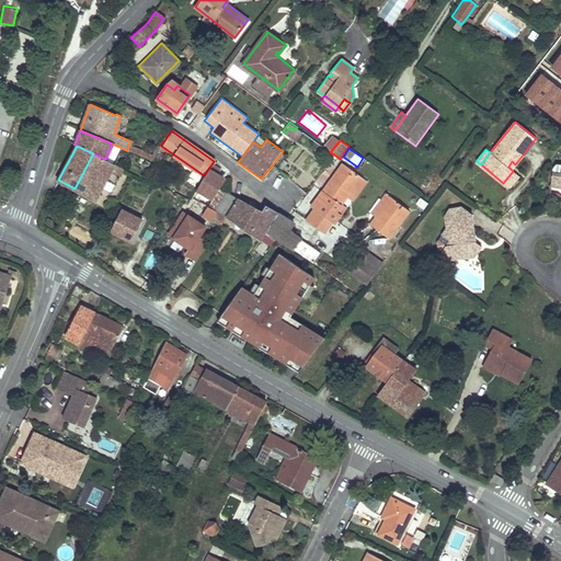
[(93,153),(75,189),(94,199),(110,171),(118,175),(122,169),(105,159),(93,153)]
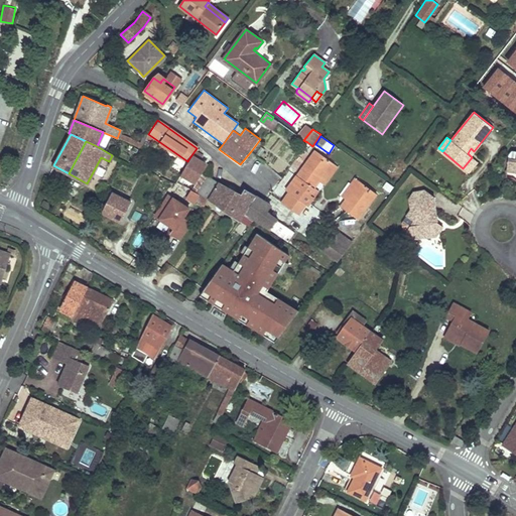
[(333,162),(315,149),(291,181),(295,185),(290,192),(306,205),(307,206),(313,198),(305,191),(309,185),(313,187),(318,181),(333,162)]
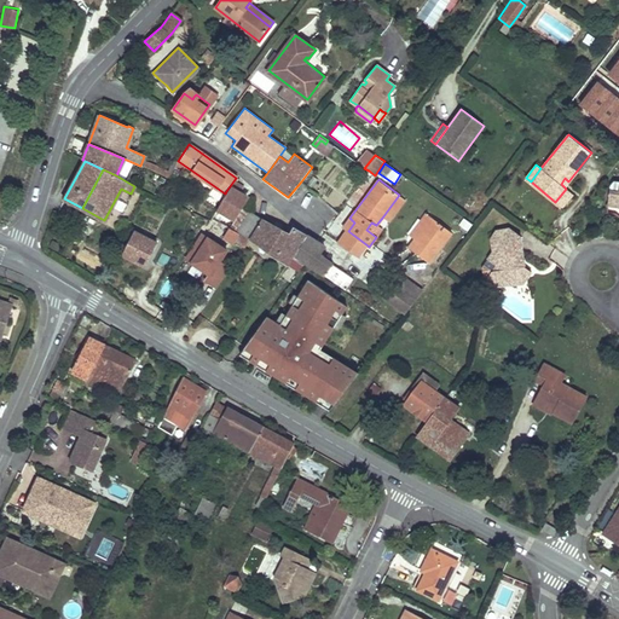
[(573,194),(566,189),(555,202),(562,207),(573,194)]
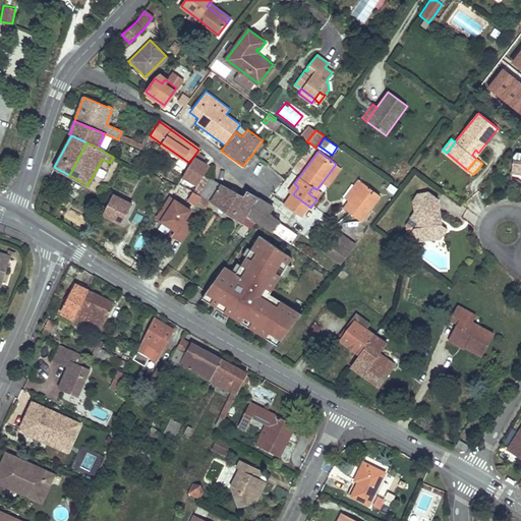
[(190,161),(189,163),(177,183),(189,189),(204,169),(190,161)]
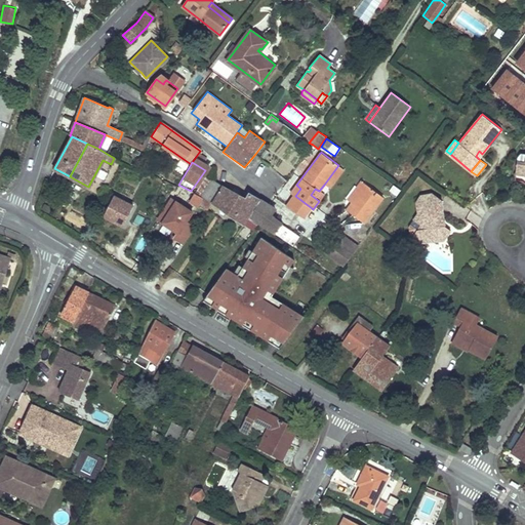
[(328,187),(341,168),(338,165),(324,185),(328,187)]
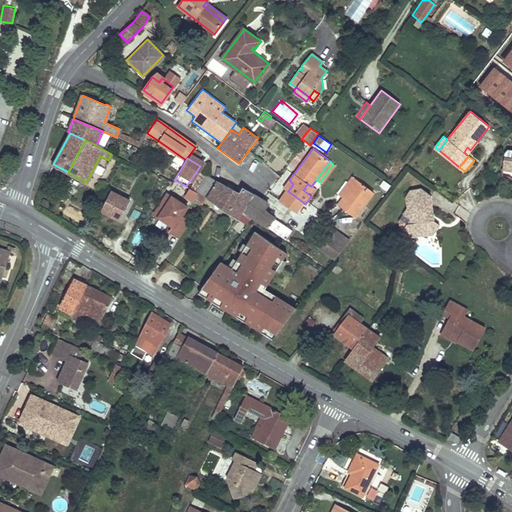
[(511,170),(504,170),(503,176),(511,177),(511,178),(511,170)]
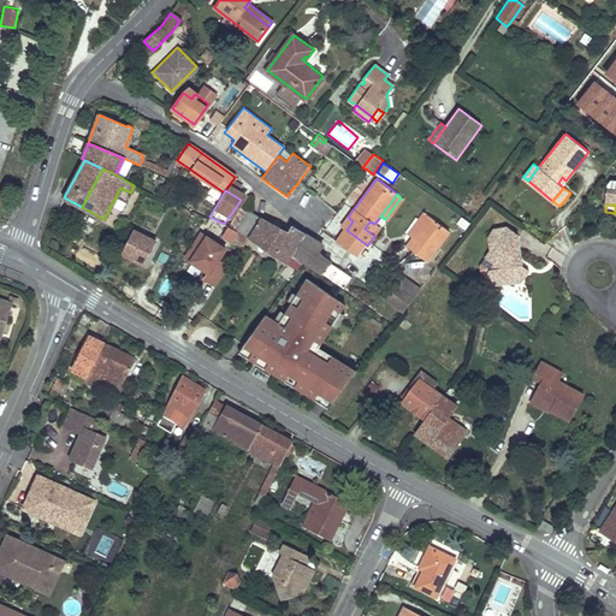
[(236,230),(248,236),(260,218),(249,211),(236,230)]
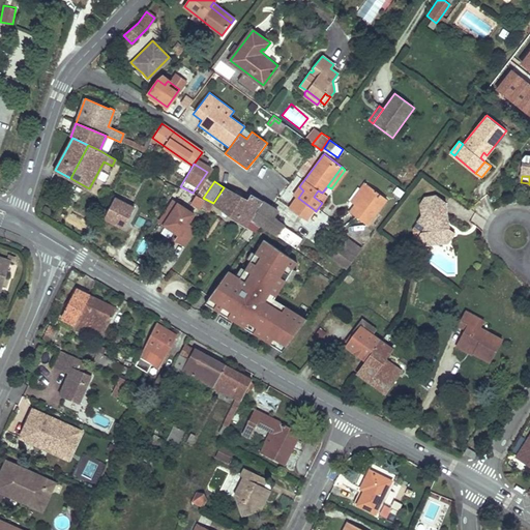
[(350,201),(354,205),(369,185),(363,183),(350,201)]
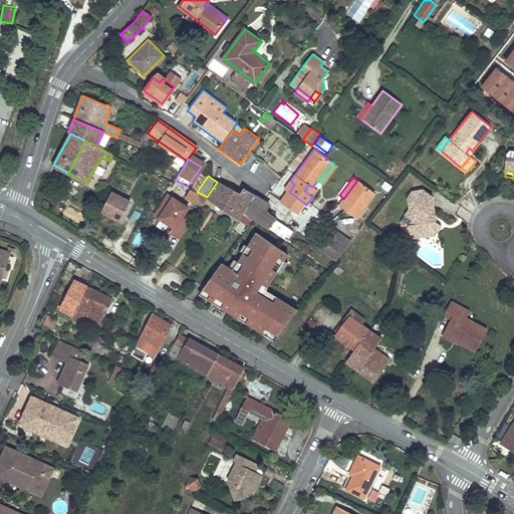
[(356,218),(365,205),(374,193),(357,180),(343,199),(338,205),(356,218)]
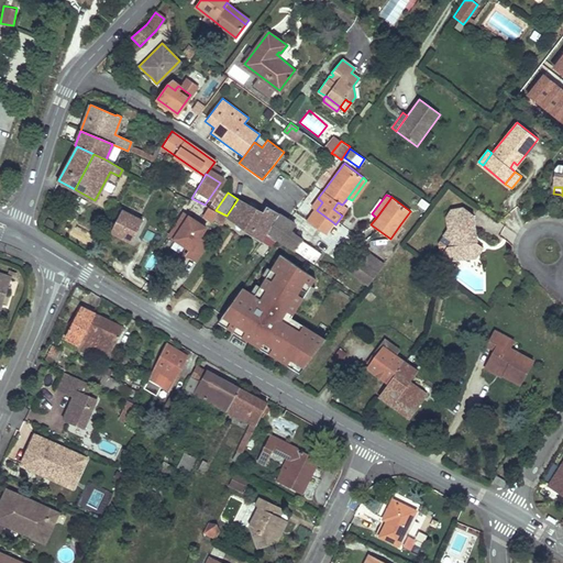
[(322,202),(318,198),(312,207),(317,210),(322,202)]
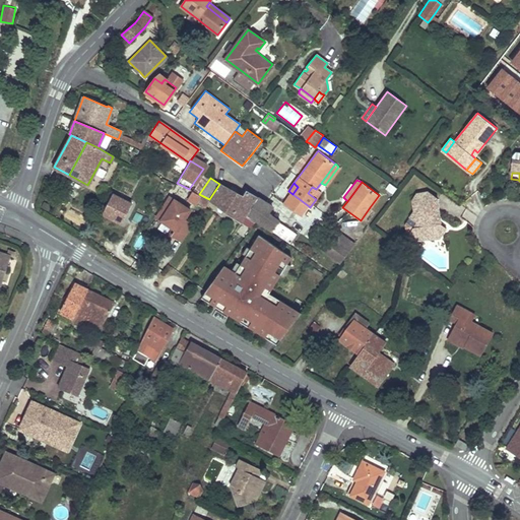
[(219,184),(209,199),(242,221),(247,213),(257,197),(247,190),(243,197),(219,184)]
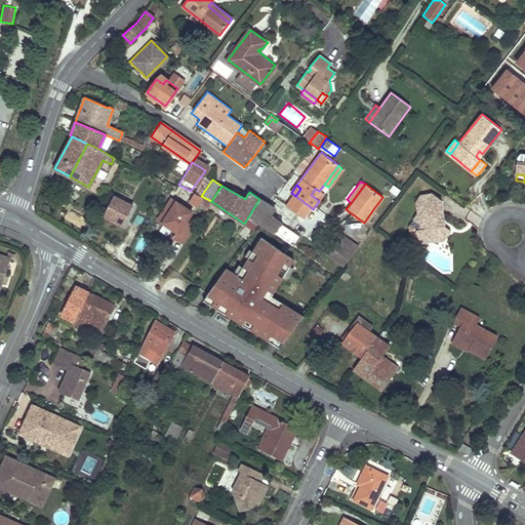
[(445,219),(442,201),(432,193),(421,195),(422,201),(416,202),(418,213),(414,218),(421,224),(415,234),(414,237),(418,243),(427,242),(431,235),(438,234),(444,239),(450,230),(446,227),(441,223),(442,219),(445,219)]
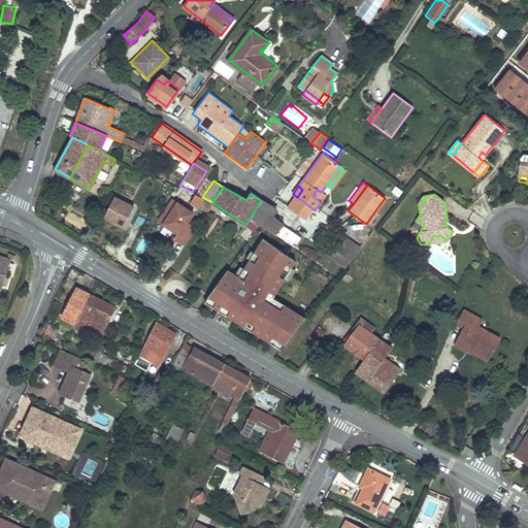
[(176,237),(186,243),(197,226),(188,220),(195,209),(174,196),(161,217),(180,230),(176,237)]
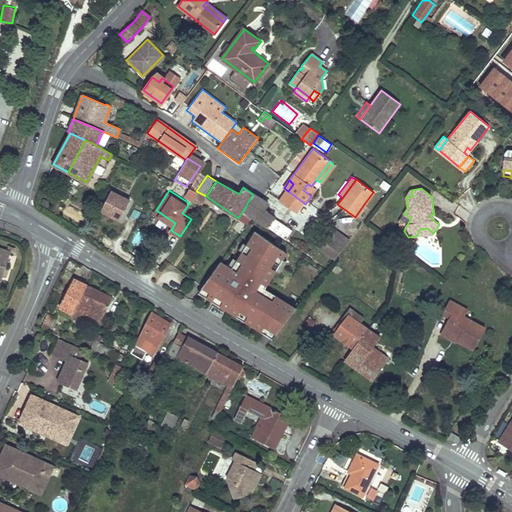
[(110,191),(100,210),(119,220),(129,201),(110,191)]
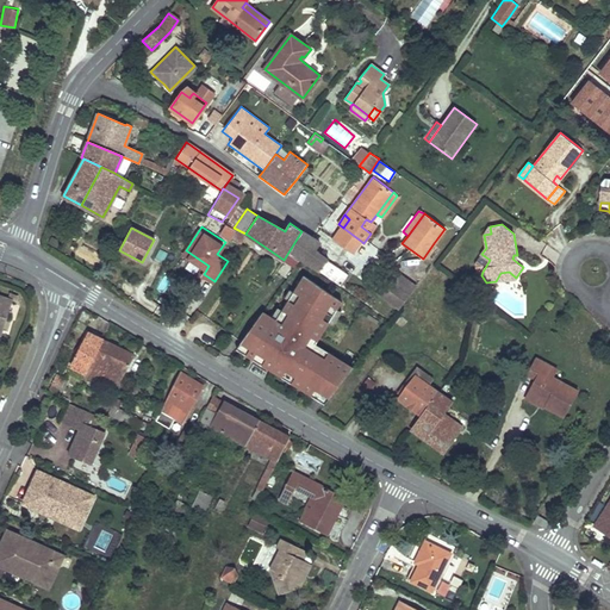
[(354,253),(362,242),(343,228),(335,240),(354,253)]
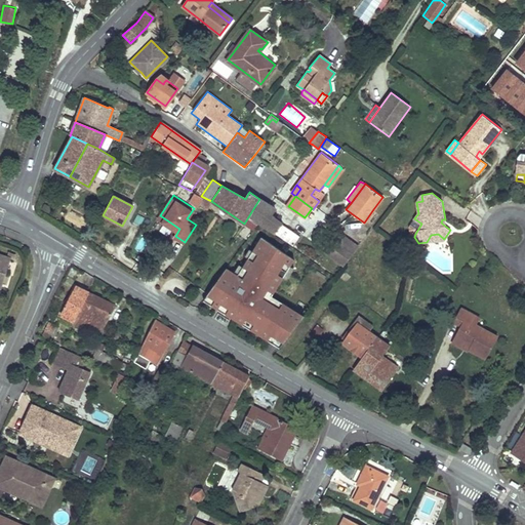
[(249,215),(256,220),(263,226),(264,225),(292,244),(298,236),(271,215),(275,208),(269,204),(259,199),(249,215)]
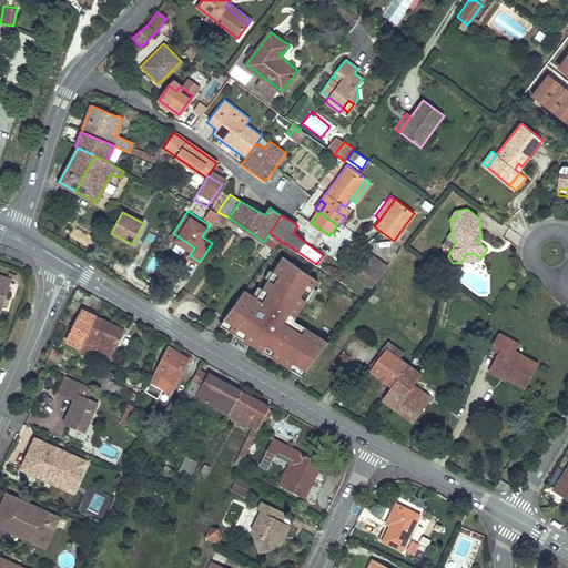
[(150,247),(158,231),(150,226),(141,243),(150,247)]
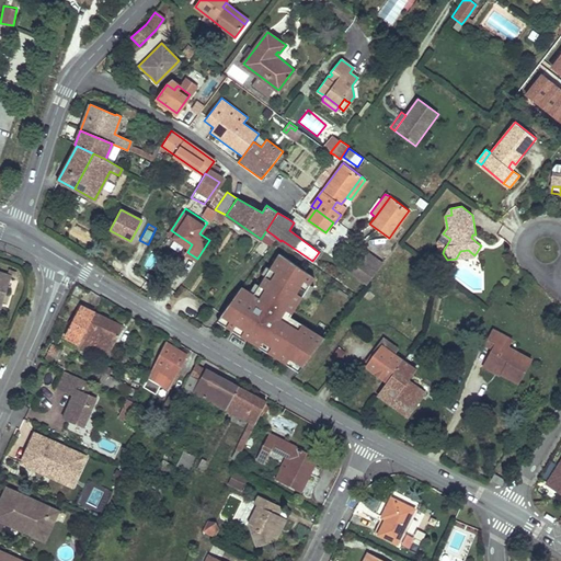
[(378,268),(382,262),(366,250),(362,255),(378,268)]
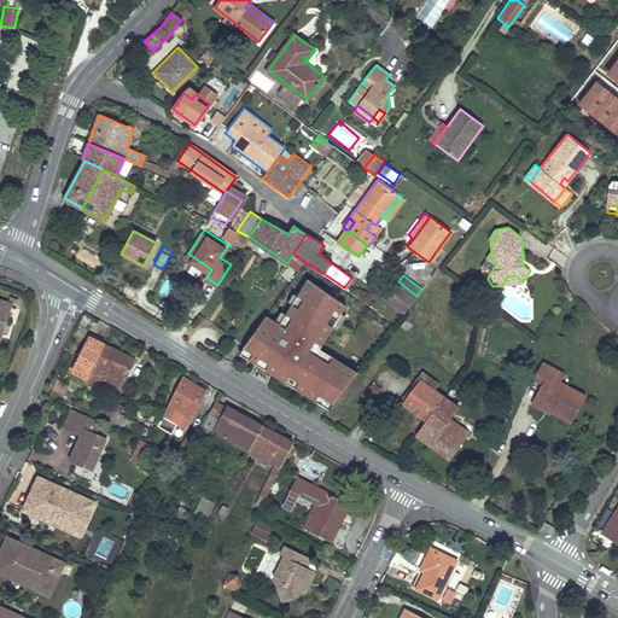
[(413,299),(417,296),(398,281),(396,279),(385,295),(404,310),(413,299)]
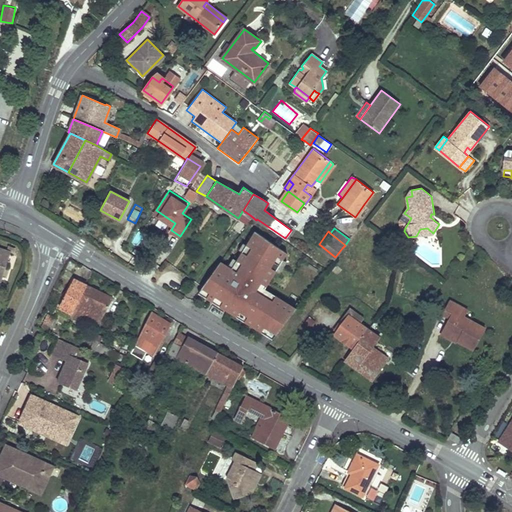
[(286,253),(253,233),(230,269),(219,262),(196,294),(271,341),(296,309),(265,290),(286,253)]
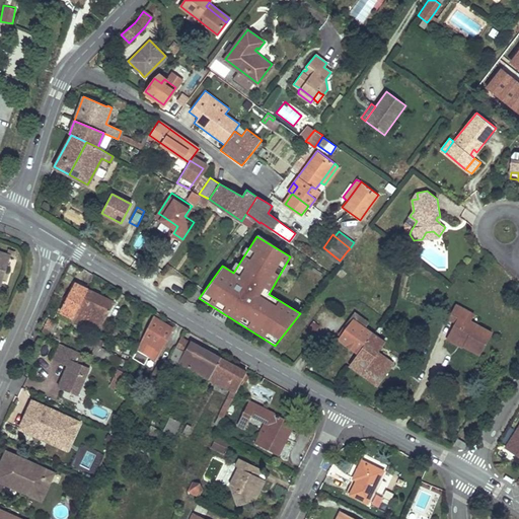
[(0,281),(3,282),(11,258),(0,253),(0,281)]
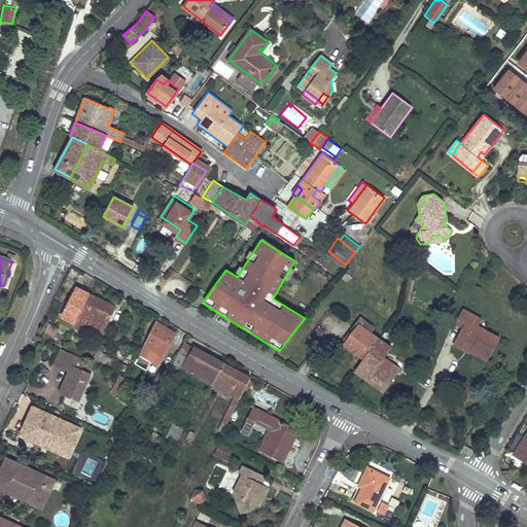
[(75,287),(61,315),(74,322),(90,294),(75,287)]
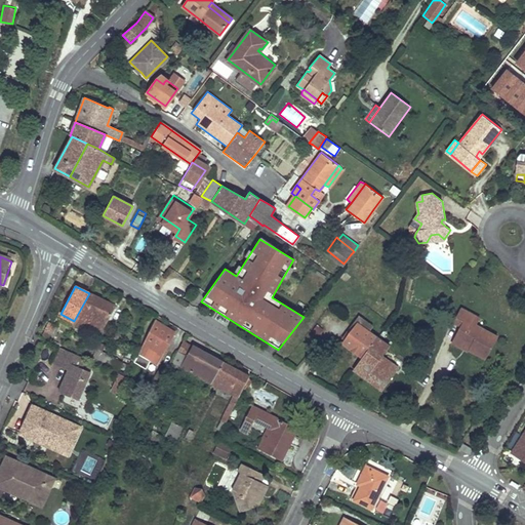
[(89,293),(74,321),(73,323),(82,328),(84,324),(101,333),(114,307),(89,293)]
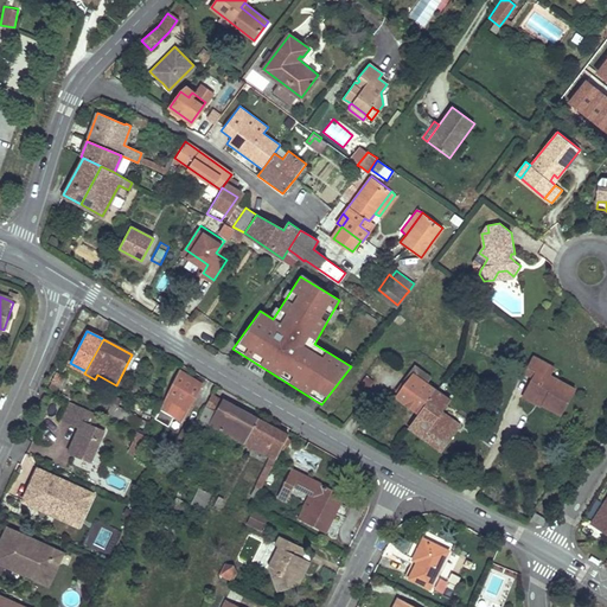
[(562,414),(576,389),(551,375),(555,368),(534,356),(524,372),(532,377),(524,393),(543,403),(562,414)]
